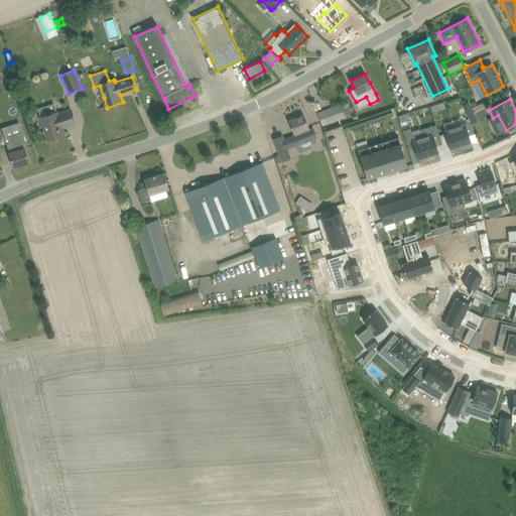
[(466,104),(463,105),(462,105),(465,112),(466,111),(472,109),(470,104),(469,102),(466,104)]
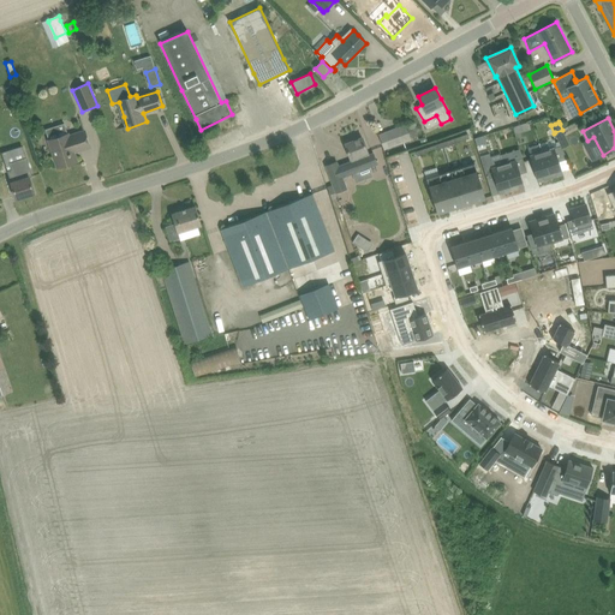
[(380,136),(383,147),(384,149),(411,139),(406,125),(380,136)]
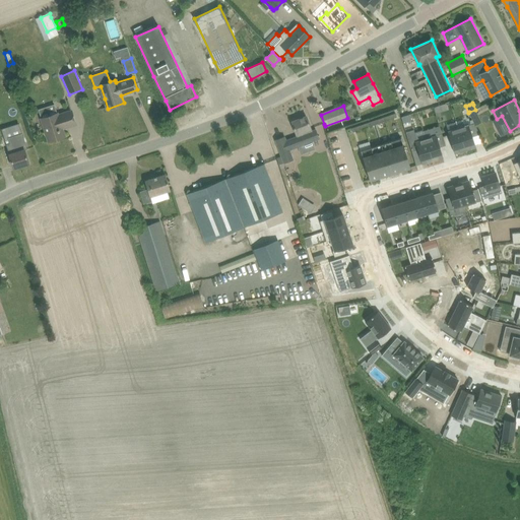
[(469,112),(468,113),(474,126),(475,125),(481,123),(478,117),(478,116),(476,113),(475,110),(469,112)]
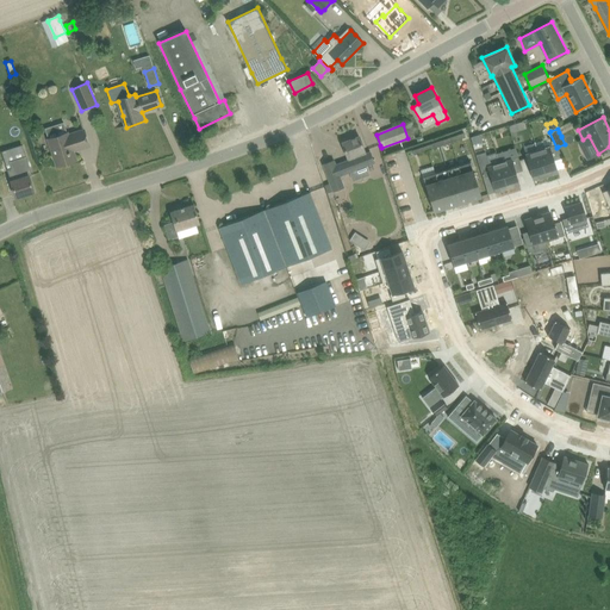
[(89,145),(85,130),(68,135),(68,132),(67,132),(48,138),(57,166),(76,160),(74,150),(89,145)]
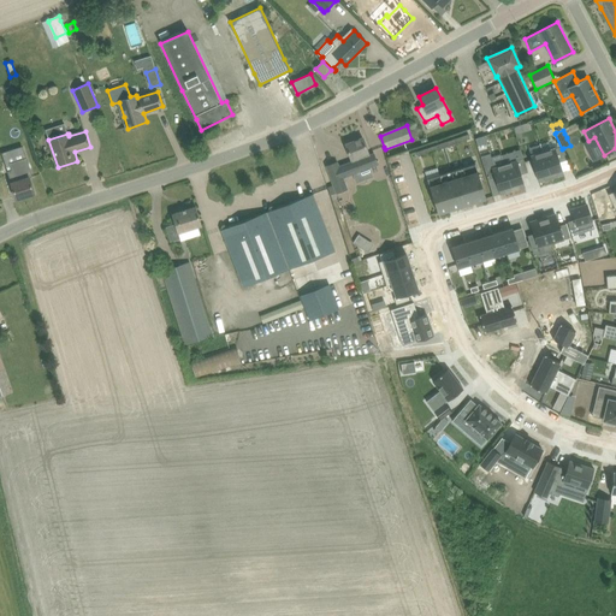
[(487,143),(485,135),(475,138),(478,146),(487,143)]
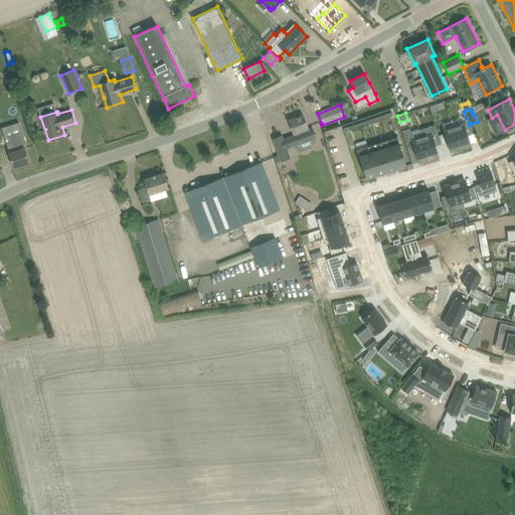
[(454,127),(461,148),(471,145),(465,124),(454,127)]
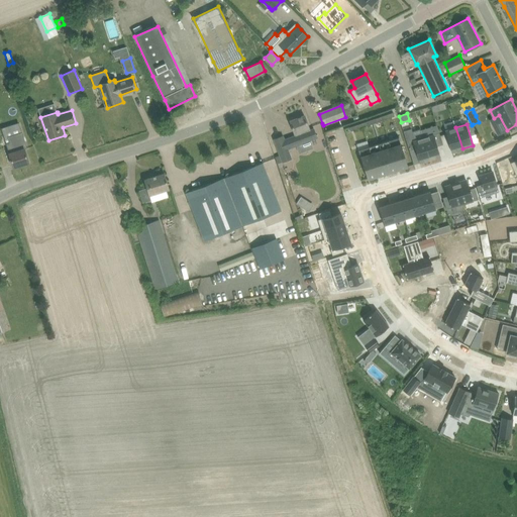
[(462,148),(455,127),(445,131),(452,152),(462,148)]
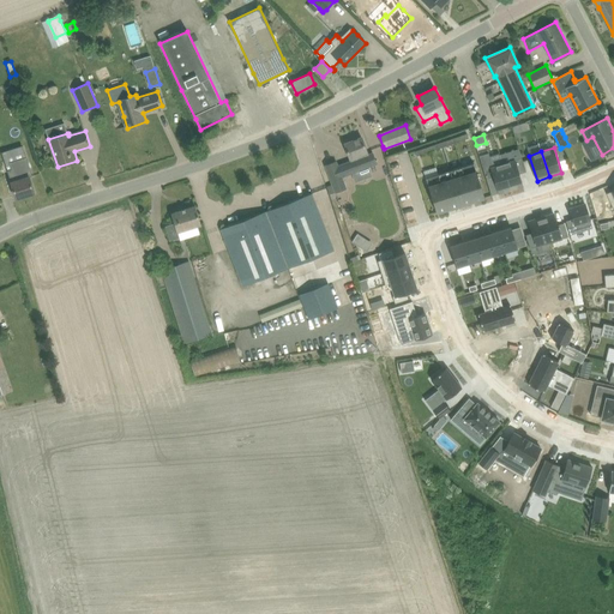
[(324,166),(335,193),(347,188),(343,178),(377,164),(373,152),(338,167),(336,161),(324,166)]
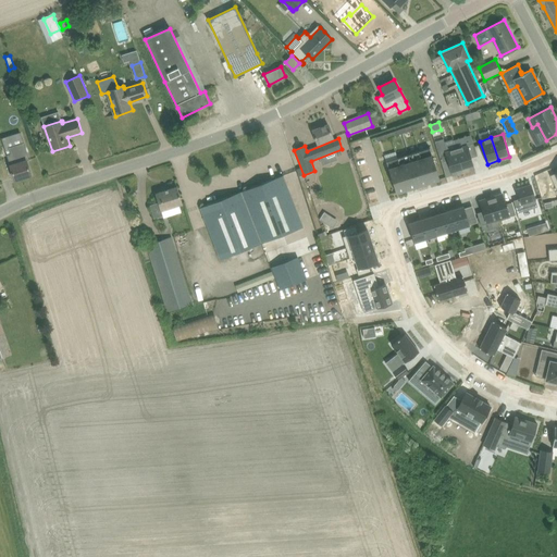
[(458,147),(455,138),(446,141),(446,138),(437,140),(441,152),(458,147)]
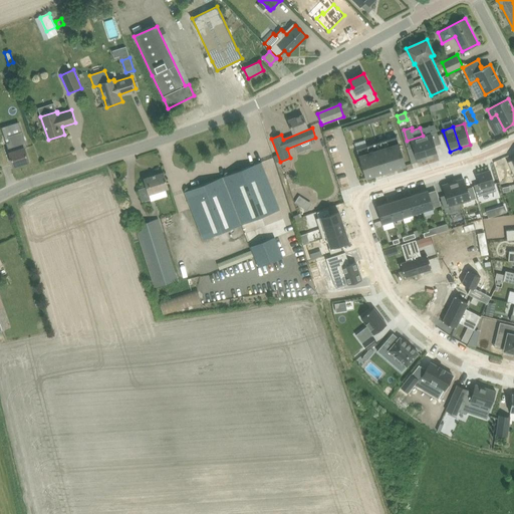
[(421,137),(428,158),(438,155),(431,134),(421,137)]
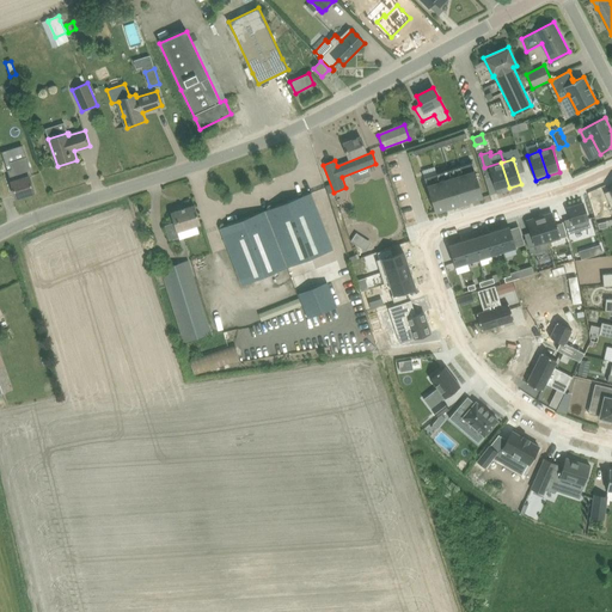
[(424,177),(429,191),(435,212),(483,196),(472,163),(424,177)]
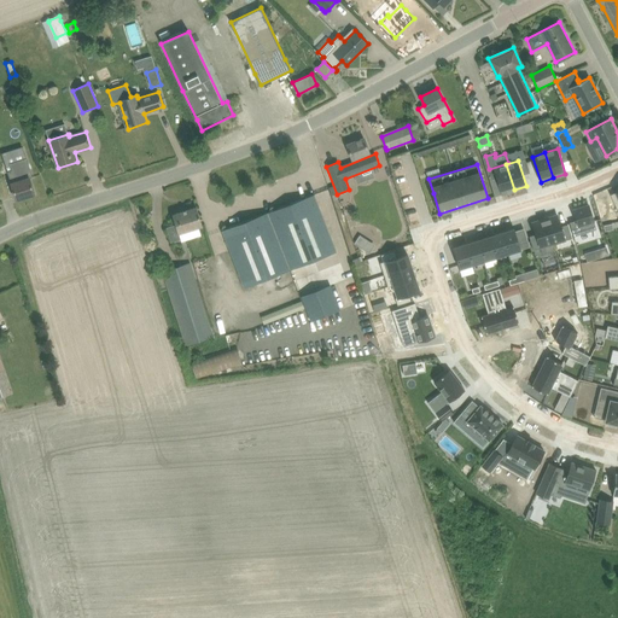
[(514,190),(506,164),(494,169),(501,194),(514,190)]
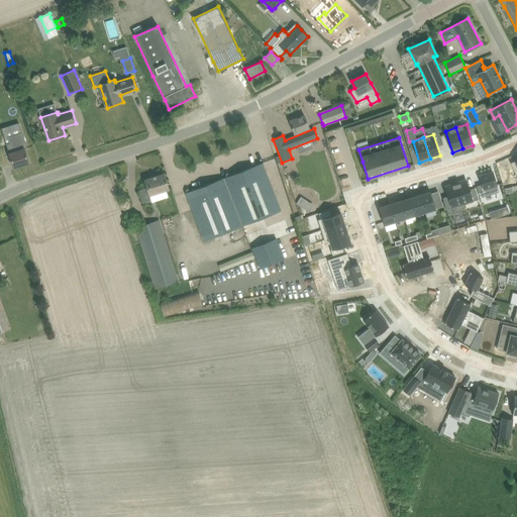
[(24,149),(22,149),(17,151),(14,140),(6,143),(10,158),(13,168),(29,163),(24,149)]
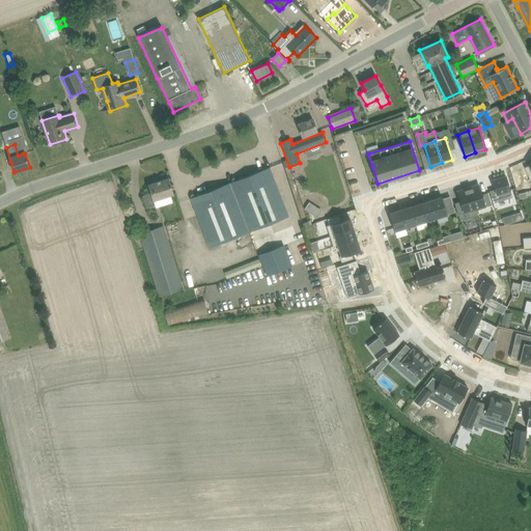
[(289,218),(274,176),(270,167),(191,198),(211,248),(289,218)]
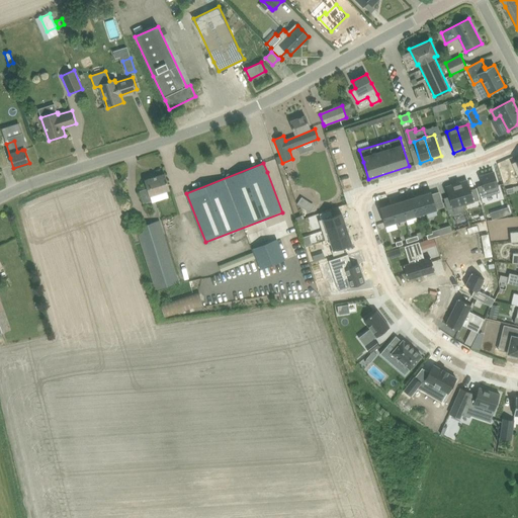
[(481,176),(484,184),(478,186),(481,198),(500,192),(494,172),(481,176)]
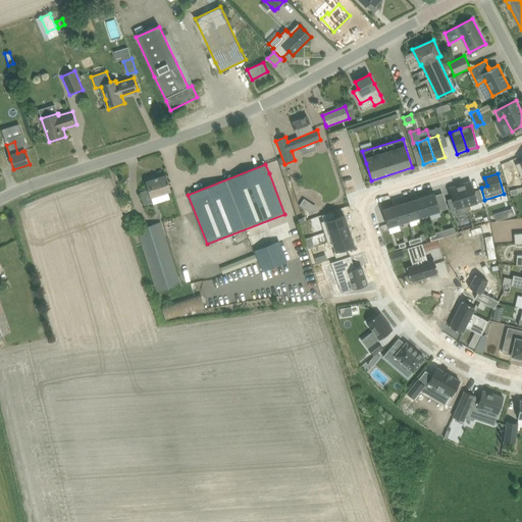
[(153,203),(151,198),(171,192),(169,185),(166,174),(146,181),(148,190),(141,192),(145,205),(153,203)]
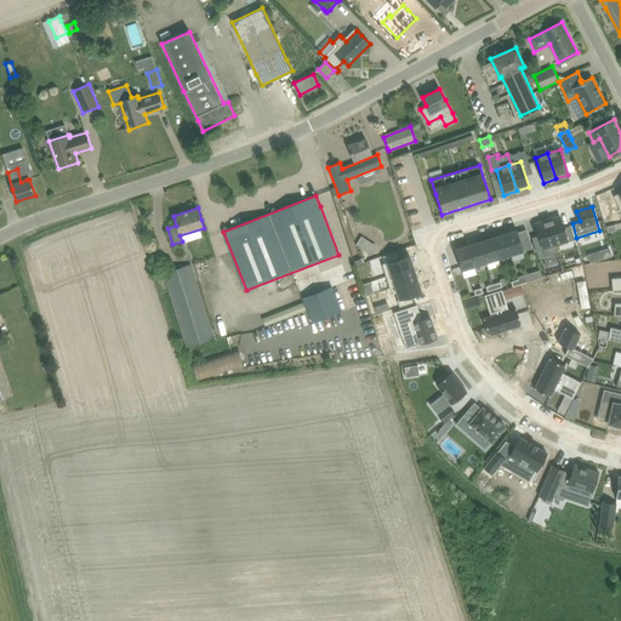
[(547,220),(556,245),(575,239),(570,226),(563,228),(559,216),(547,220)]
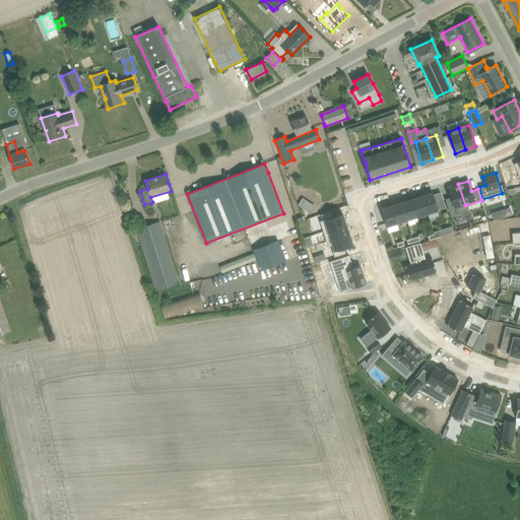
[(465,205),(458,184),(448,188),(451,197),(445,199),(449,210),(465,205)]
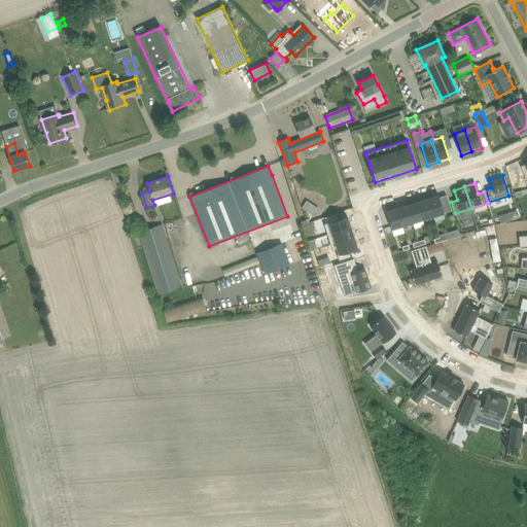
[(438,195),(427,198),(433,216),(444,213),(438,195)]
